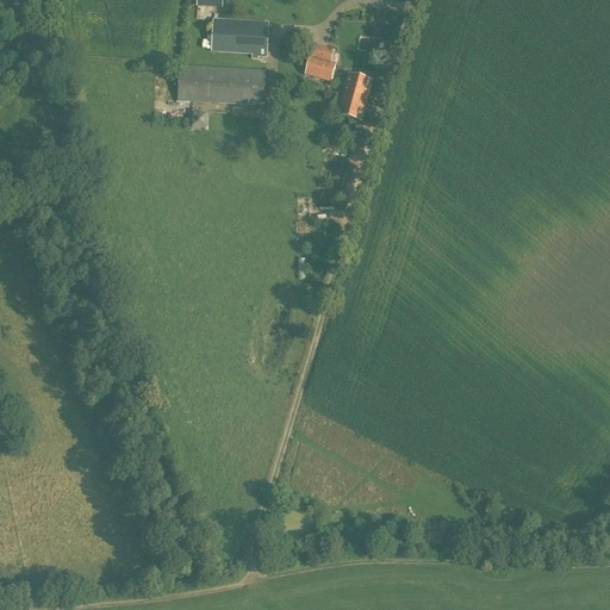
[(247,60),(257,60),(257,56),(267,57),(268,23),(213,20),(211,51),(247,54),(247,60)]
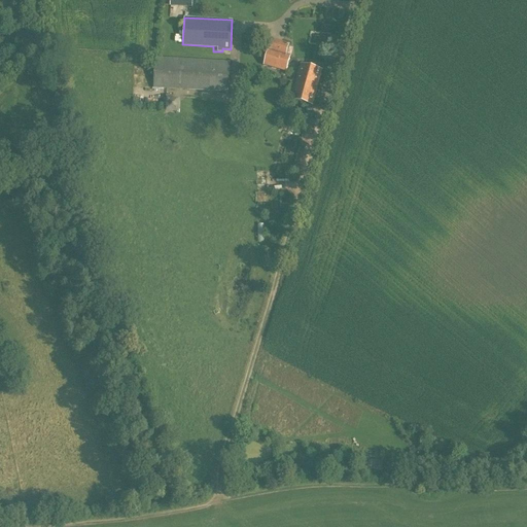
[(262,65),(286,72),(291,56),(267,49),(262,65)]
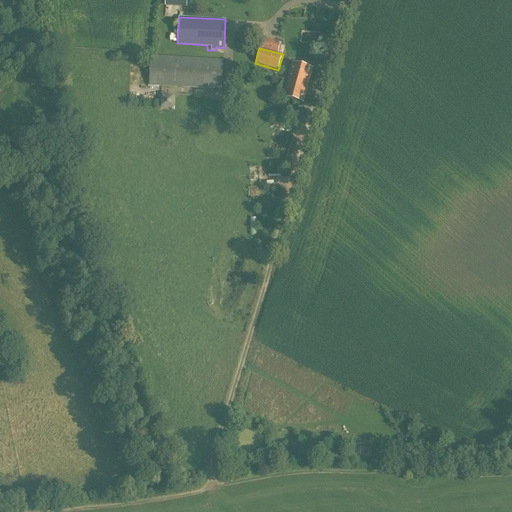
[(150,56),(149,85),(222,89),(223,60),(150,56)]
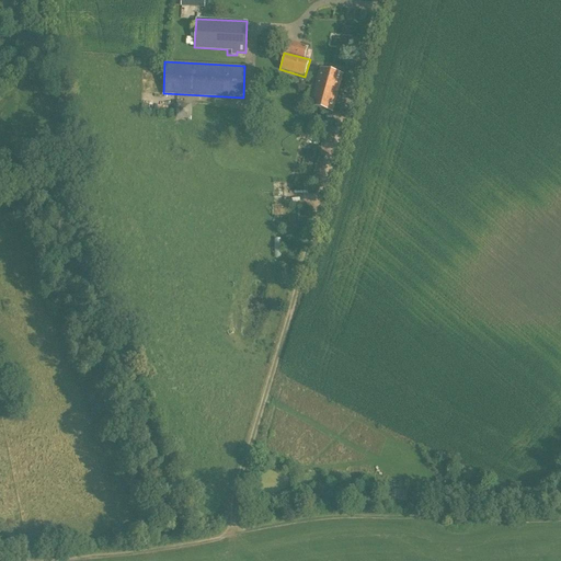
[(321,69),(316,89),(327,92),(328,90),(338,93),(342,76),(321,69)]
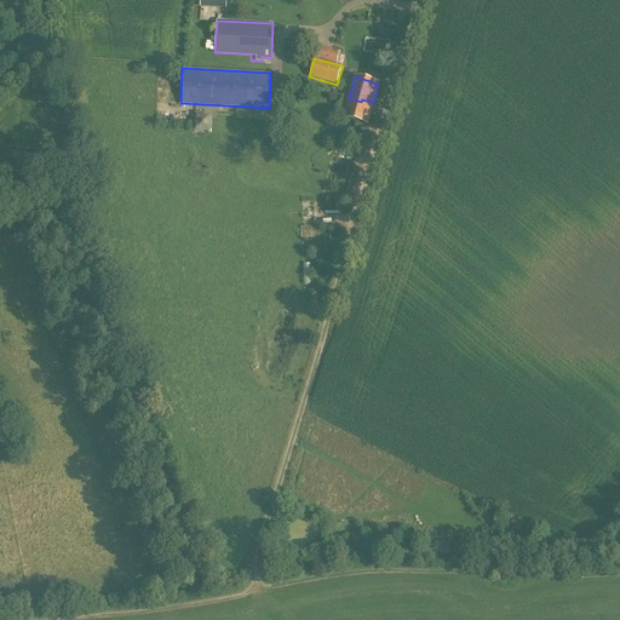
[(361,102),(349,98),(344,116),(367,124),(373,103),(362,99),(361,102)]
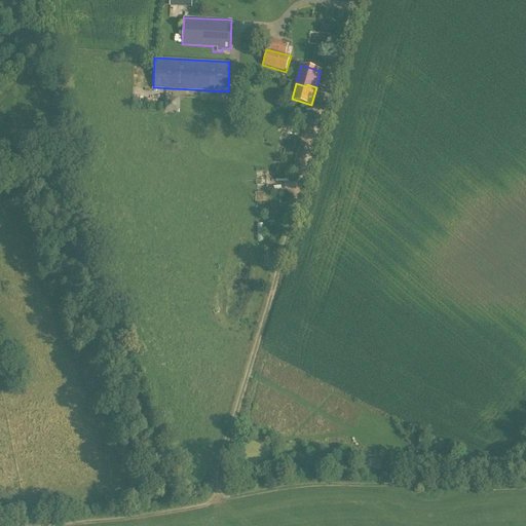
[(21,175),(16,179),(23,184),(27,180),(21,175)]
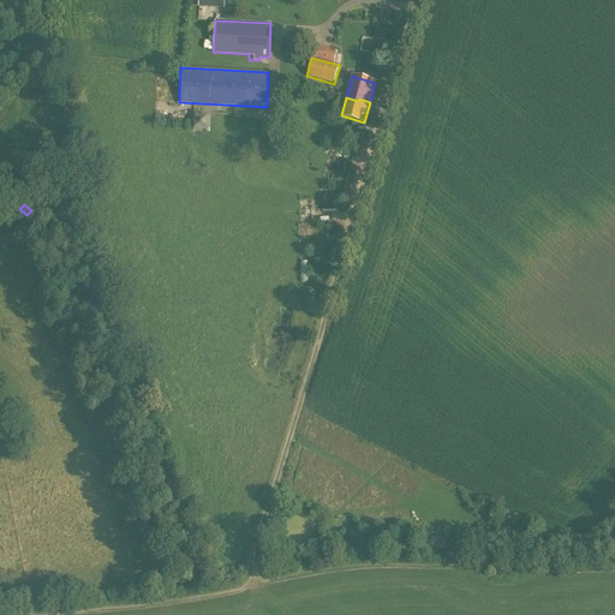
[(434,537),(427,537),(427,545),(434,545),(434,548),(449,549),(451,538),(434,537)]
